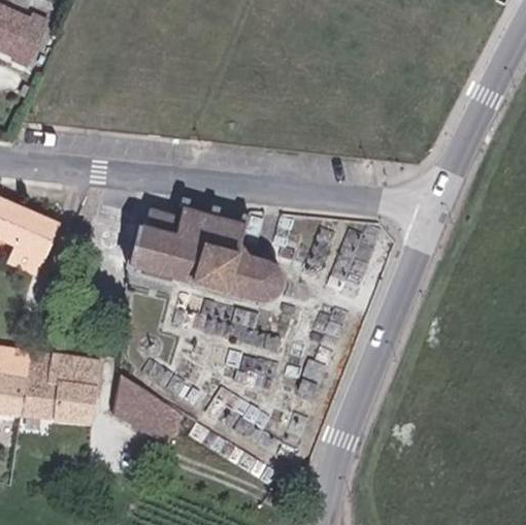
[(0,46),(17,55),(15,58),(29,63),(51,19),(35,11),(32,18),(0,2),(0,46)]
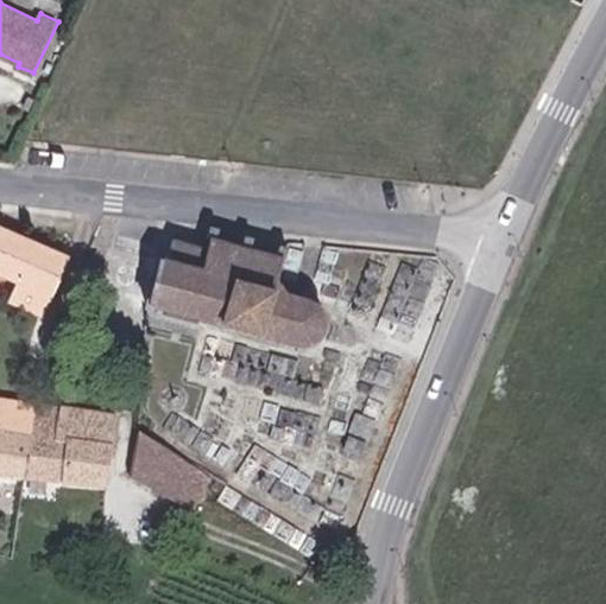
[(216,237),(220,227),(210,224),(208,234),(210,235),(208,247),(203,265),(159,255),(146,303),(297,348),(310,345),(319,341),(324,334),(328,326),(328,318),(326,311),(320,305),(313,299),(284,291),(278,275),(284,256),(286,258),(290,246),(279,243),(277,253),(253,247),(256,236),(246,234),(242,245),(216,237)]
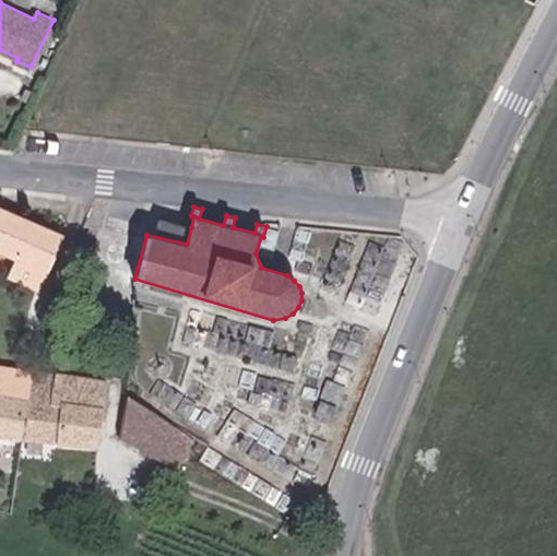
[(0,249),(20,258),(11,276),(38,288),(61,235),(0,208),(0,249)]
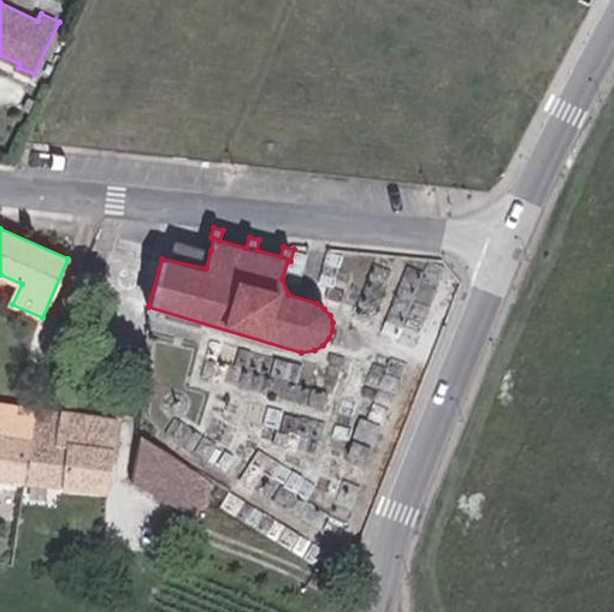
[(0,434),(30,440),(35,408),(0,400),(0,434)]
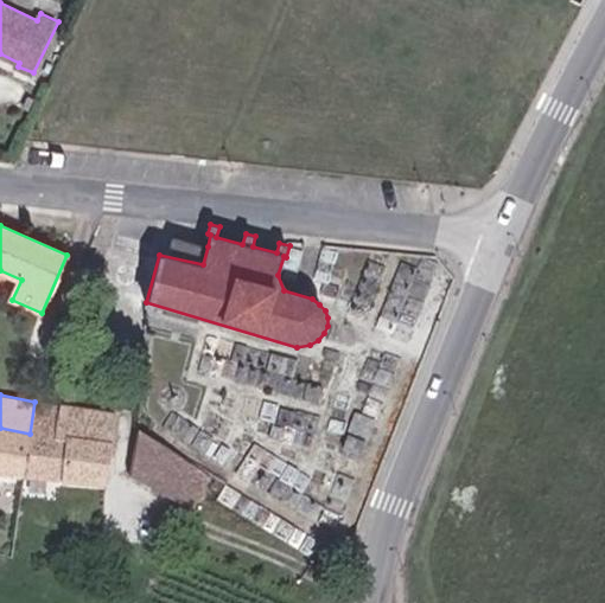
[(30,434),(24,475),(108,482),(118,412),(34,402),(30,434)]
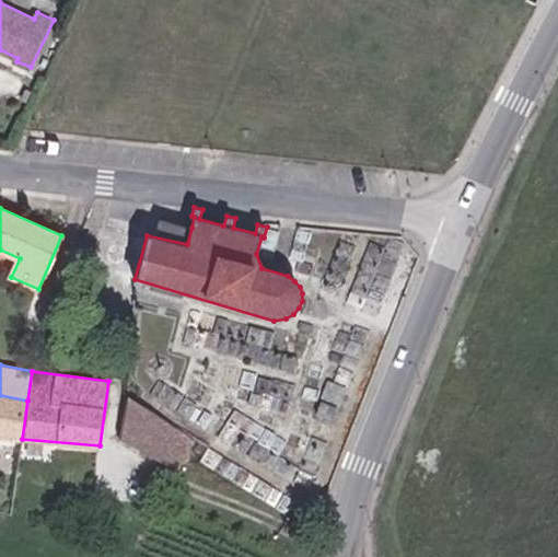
[(0,437),(22,439),(27,401),(0,395),(0,437)]
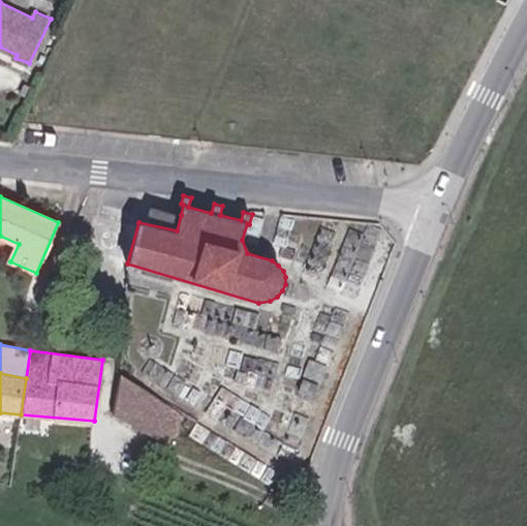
[(186,412),(121,374),(115,414),(169,443),(186,412)]
